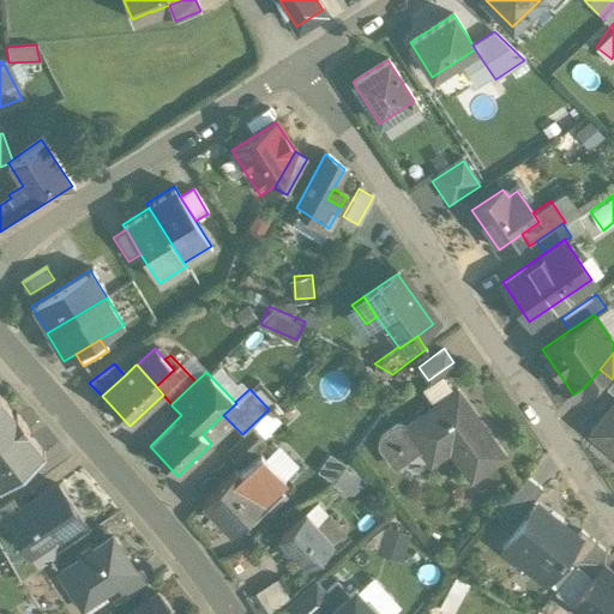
[(504,455),(457,389),(404,427),(419,447),(426,443),(437,457),(449,447),(470,479),(504,455)]
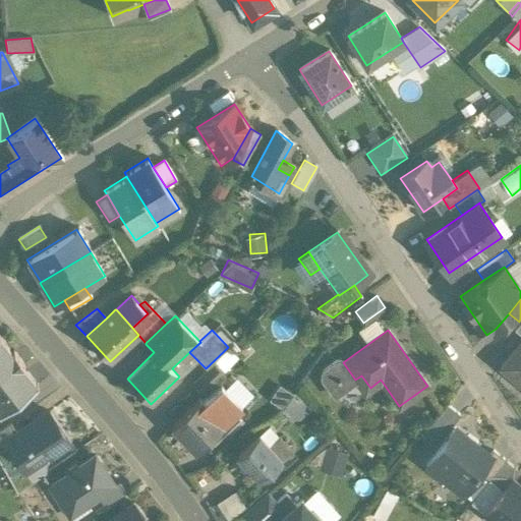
[(0,374),(18,361),(0,338),(0,374)]
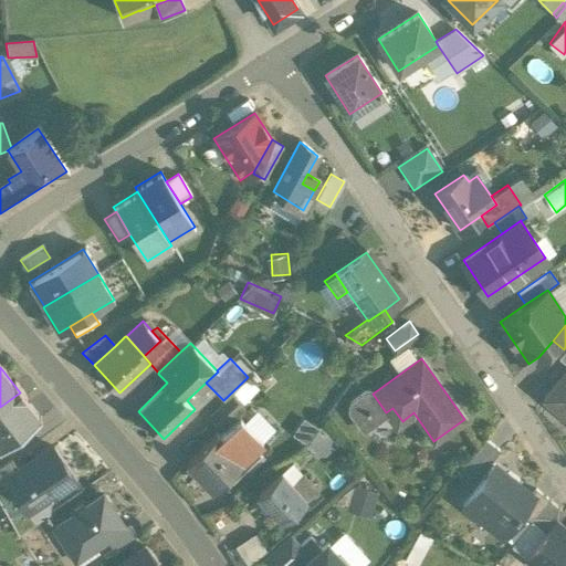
[(565,370),(543,397),(565,417),(565,370)]
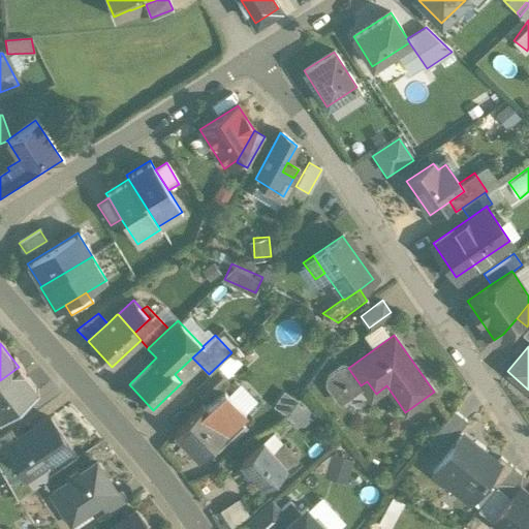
[(0,422),(39,392),(19,367),(0,380),(0,422)]
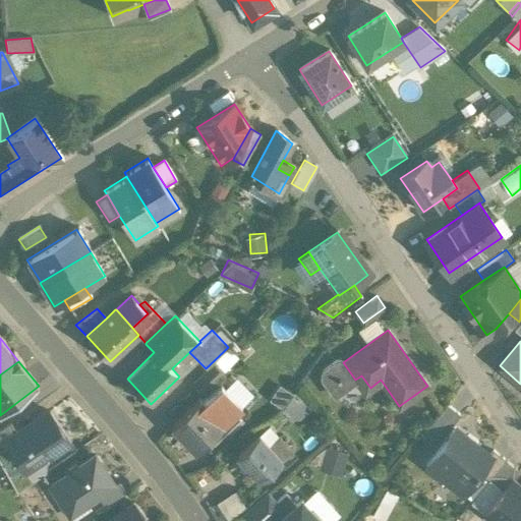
[(213,364),(192,384),(203,394),(222,373),(213,364)]
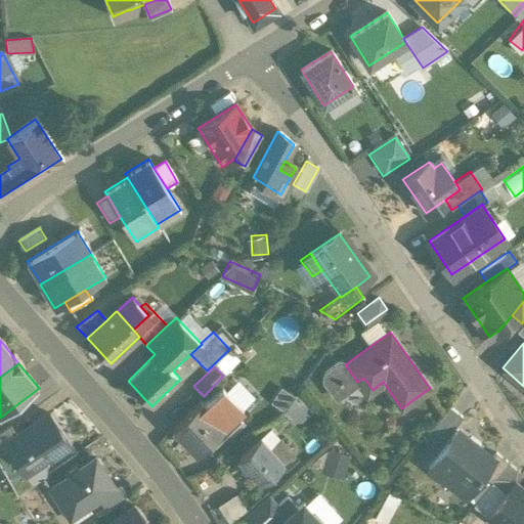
[(216,419),(200,402),(173,428),(197,452),(209,440),(214,445),(228,432),(216,419)]
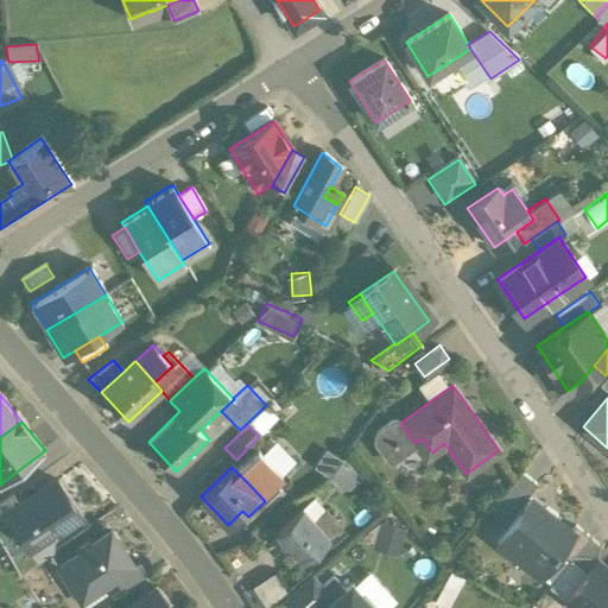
[(520,470),(493,504),(508,517),(536,482),(520,470)]
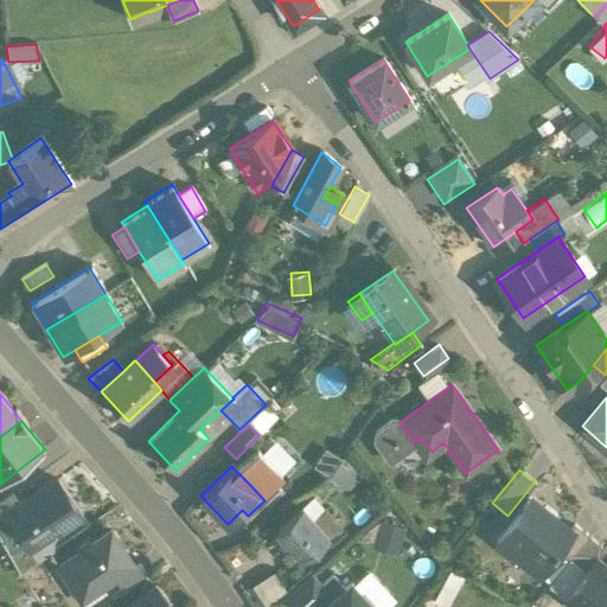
[(264,471),(250,485),(264,500),(279,486),(264,471)]
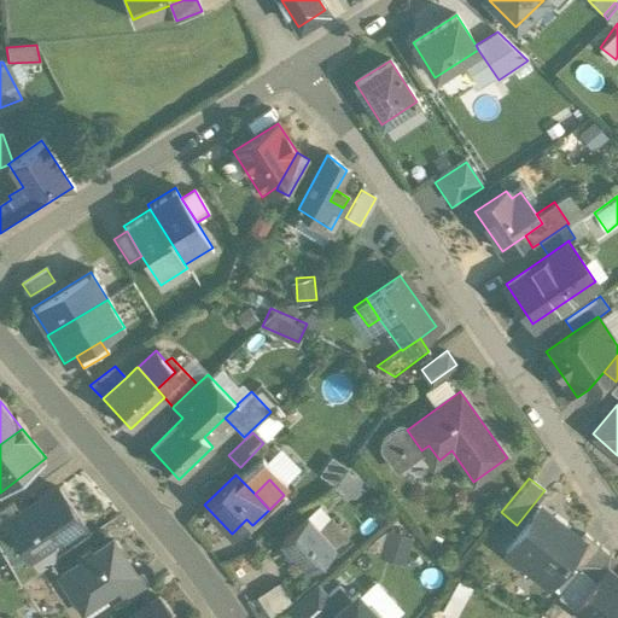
[(21,516),(10,522),(13,525),(35,558),(83,525),(58,489),(21,516)]
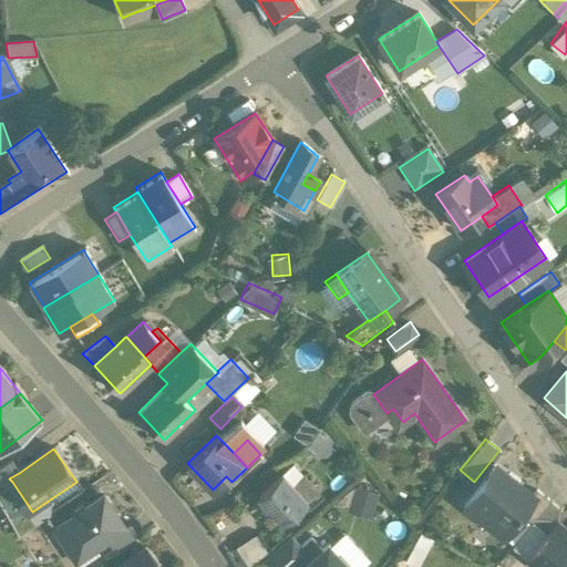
[(11,461),(0,468),(0,490),(12,482),(9,478),(19,473),(11,461)]
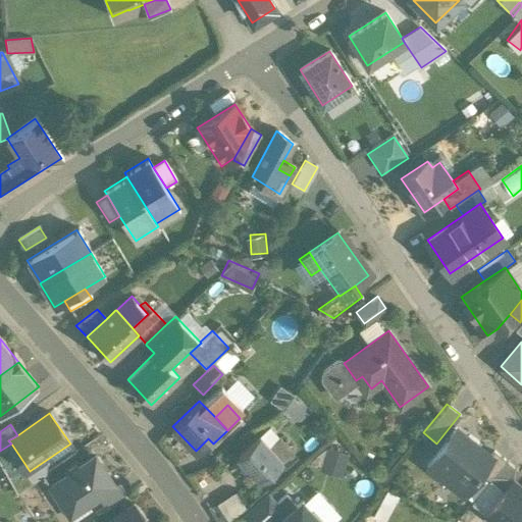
[(489,456),(456,428),(426,464),(461,492),(476,474),(490,456),(489,456)]
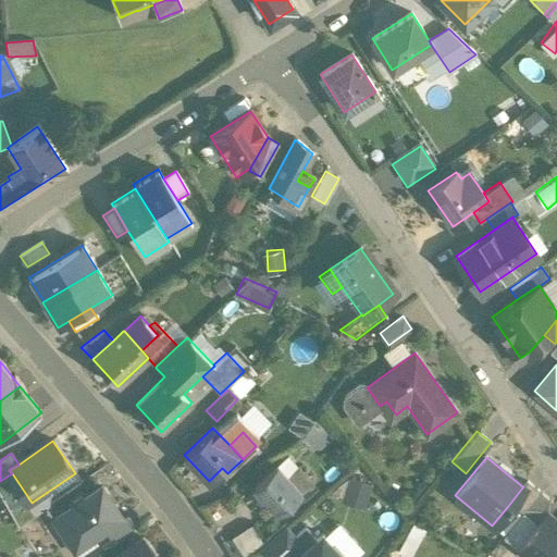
[(287,475),(276,463),(254,484),(276,511),(300,490),(287,475)]
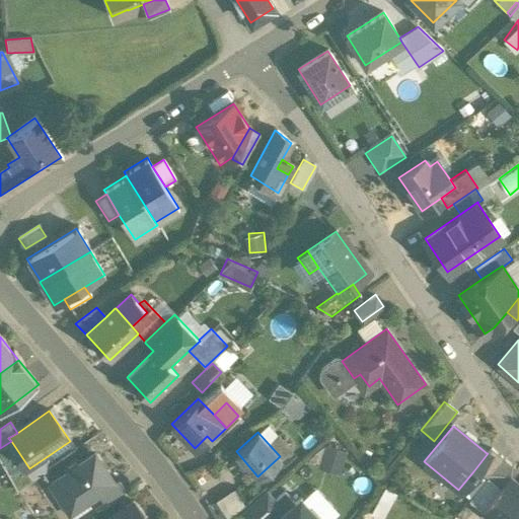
[(278,435),(268,443),(280,456),(289,448),(278,435)]
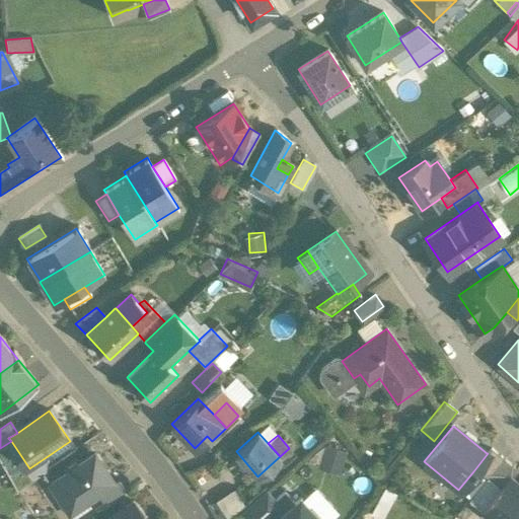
[(29,468),(11,441),(0,448),(0,462),(16,491),(32,480),(25,470),(29,468)]
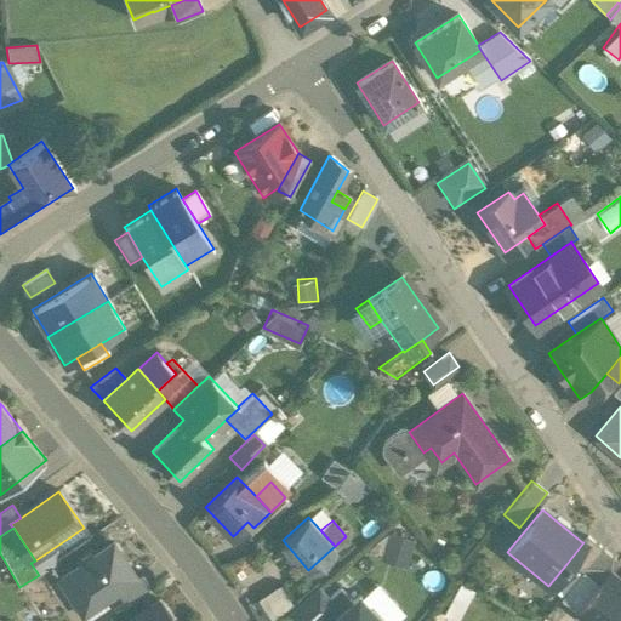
[(385,556),(408,560),(412,534),(389,529),(385,556)]
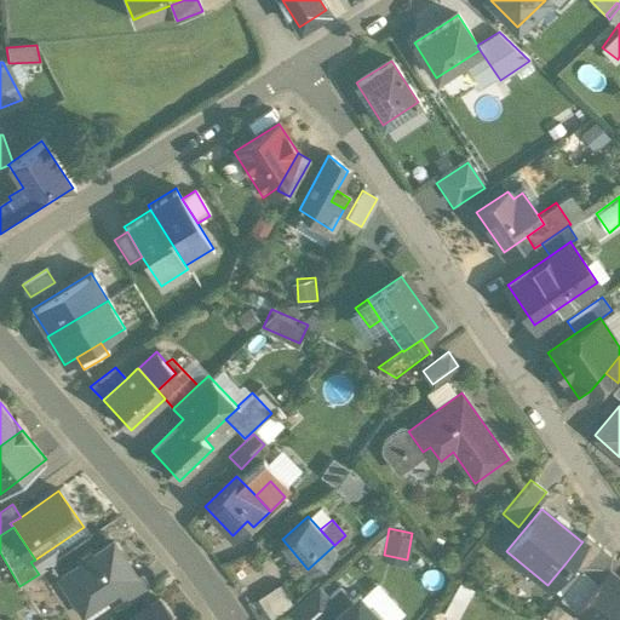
[(586,535),(581,541),(583,541),(566,563),(577,572),(579,569),(597,545),(586,535)]
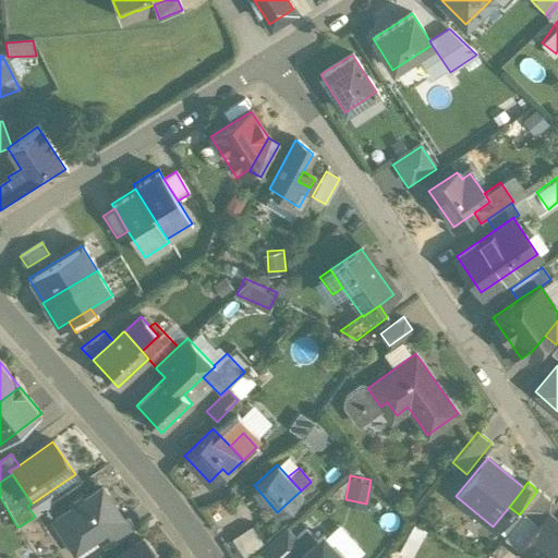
[(101,488),(52,520),(74,553),(105,532),(122,520),(122,519),(101,488)]
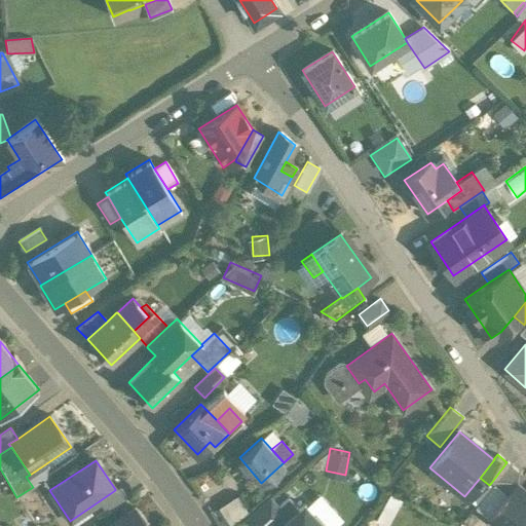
[(506,462),(491,483),(505,495),(515,484),(517,485),(524,476),(506,462)]
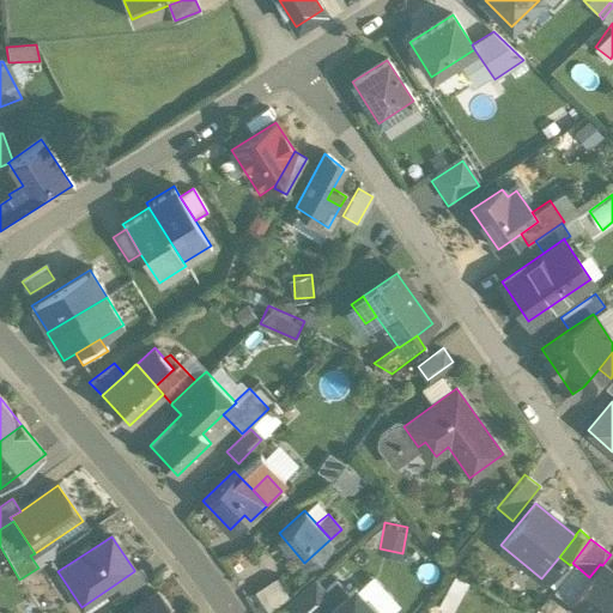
[(612,574),(602,565),(600,564),(589,577),(569,602),(582,612),(612,612),(612,578),(612,576),(612,574)]
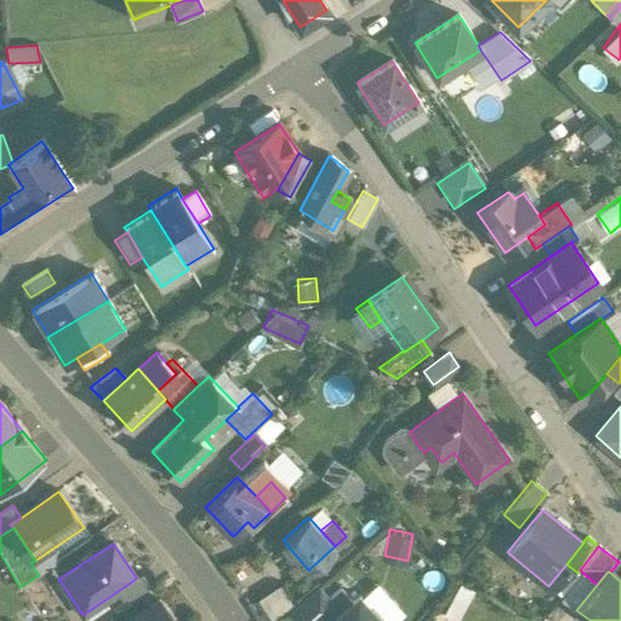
[(136,579),(117,592),(125,604),(151,587),(142,575),(136,577),(136,579)]
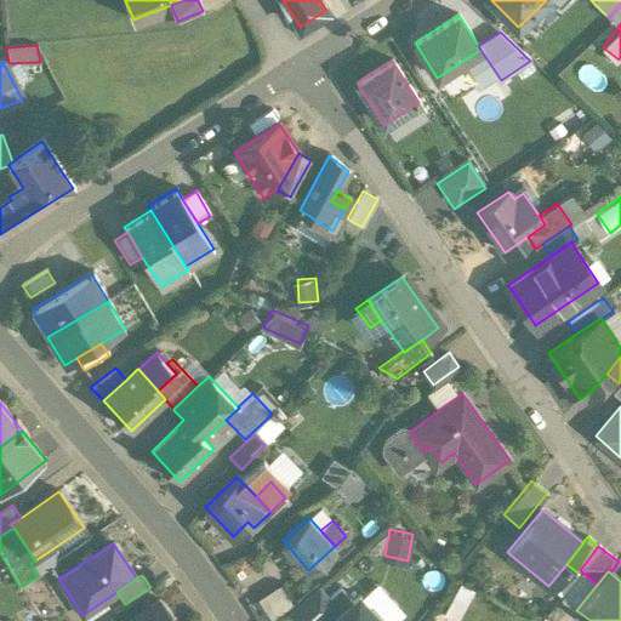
[(279,586),(260,600),(273,619),(292,604),(279,586)]
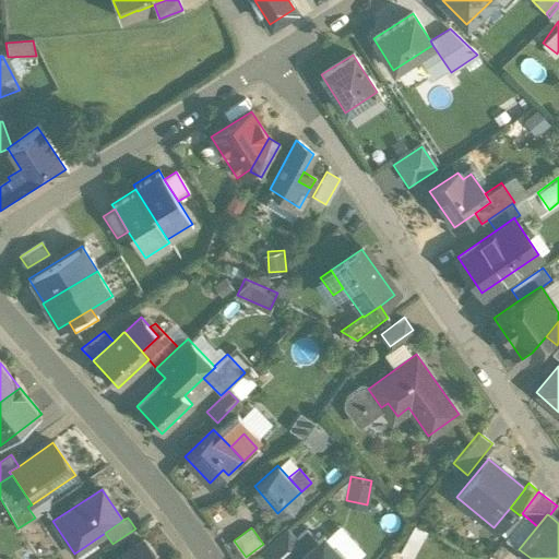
[(296,558),(317,542),(306,530),(296,539),(287,528),(261,551),(268,558),(296,558)]
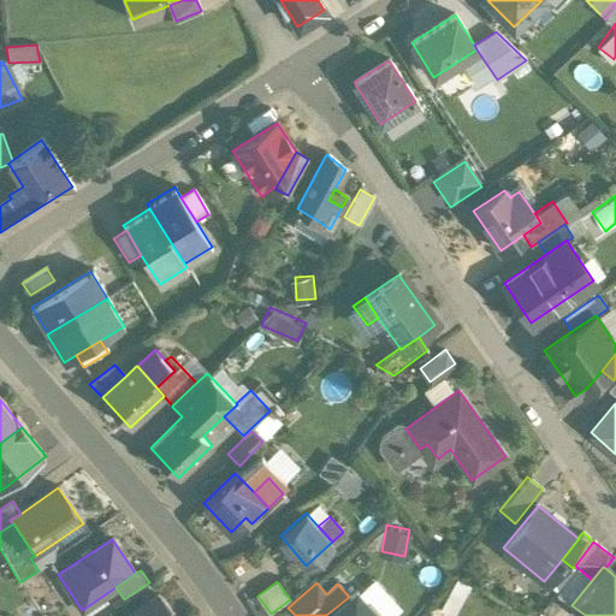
[(349,597),(326,615),(377,615),(355,591),(349,597)]
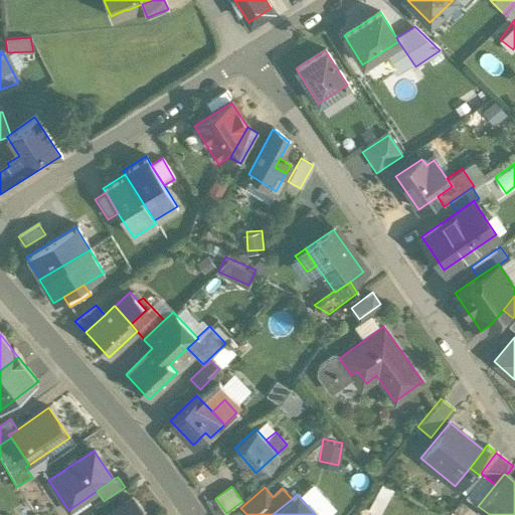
[(143,514),(131,497),(104,514),(143,514)]
